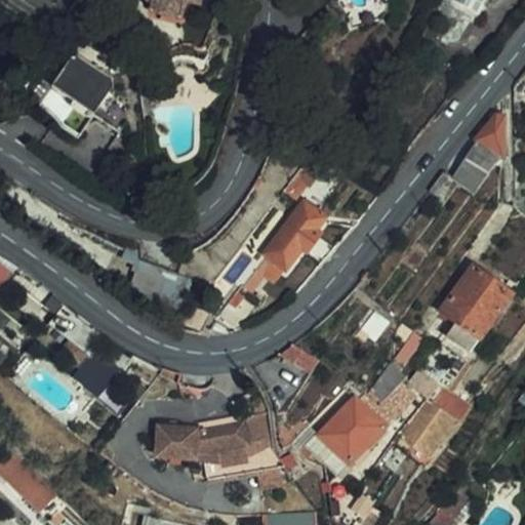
[(178,0),(135,0),(135,3),(136,7),(144,9),(142,15),(171,25),(176,6),(178,0)]
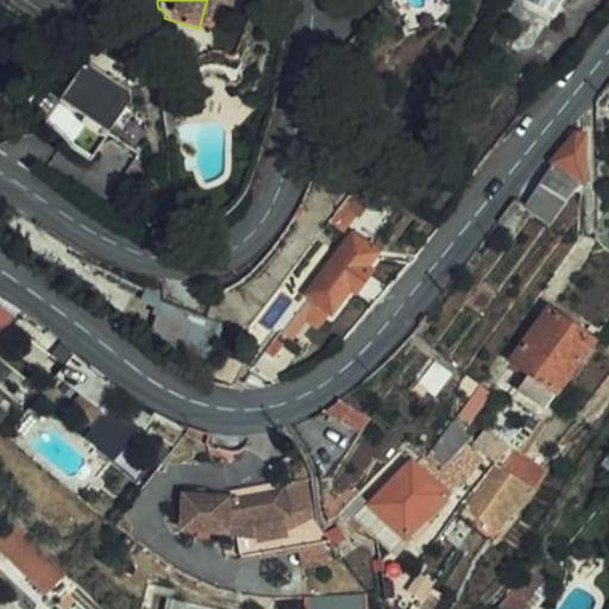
[(223,0),(207,0),(205,7),(219,12),(223,0)]
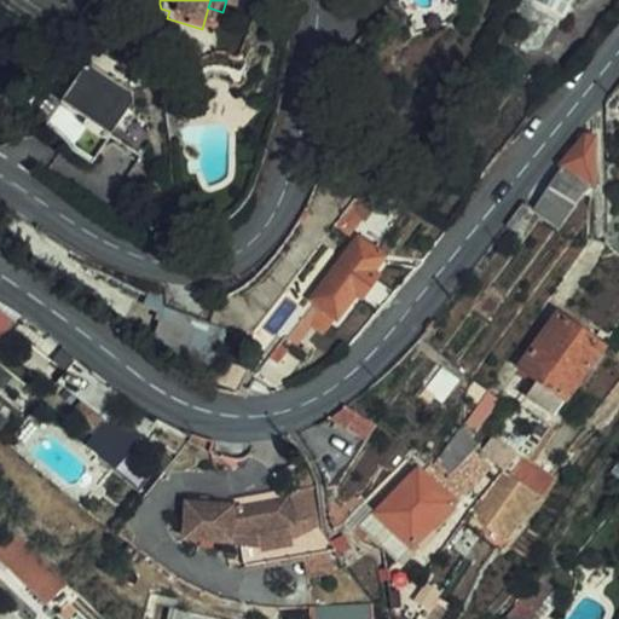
[(82,69),(53,117),(109,150),(119,134),(111,86),(82,69)]
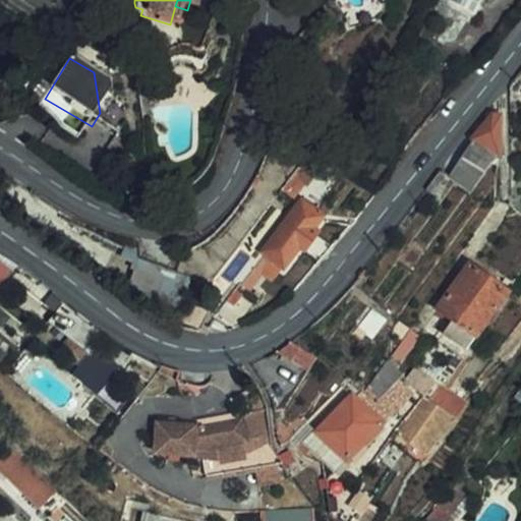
[(87,134),(92,126),(45,99),(40,108),(82,132),(87,134)]
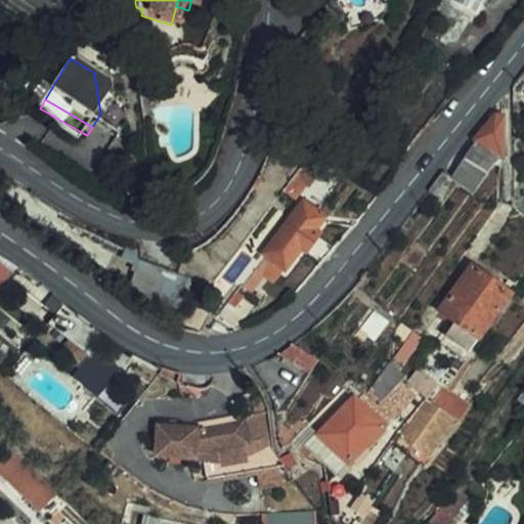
[(500,159),(505,161),(504,119),(494,116),(474,141),(475,144),(451,177),(475,192),(500,159)]
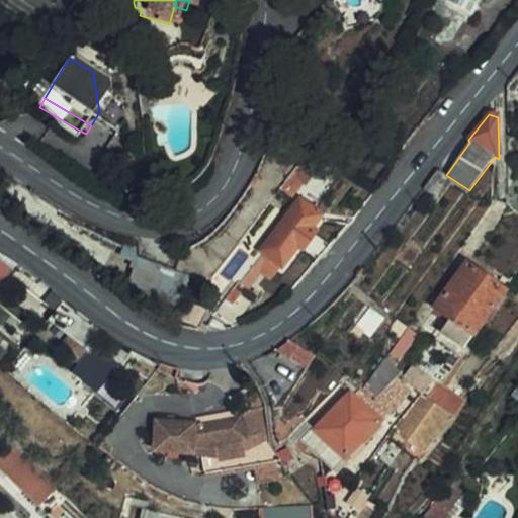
[(446,175),(439,170),(425,188),(433,194),(446,175)]
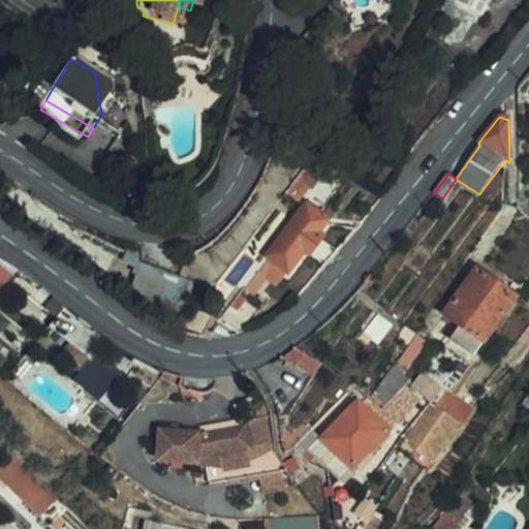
[(328,219),(307,204),(269,255),(267,254),(261,259),(268,263),(272,258),(288,271),(305,249),(309,253),(322,236),(318,232),(328,219)]
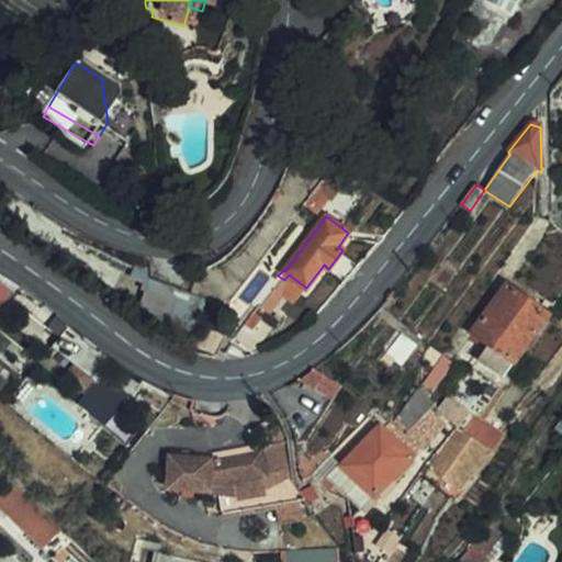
[(366,263),(346,248),(335,261),(355,278),(366,263)]
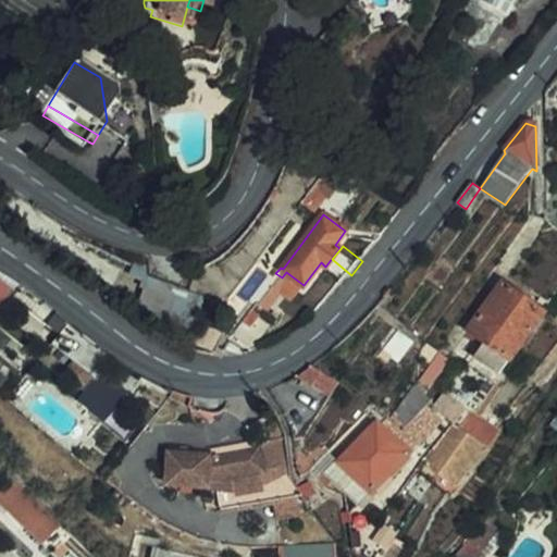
[(171,335),(183,288),(130,272),(118,318),(171,335)]
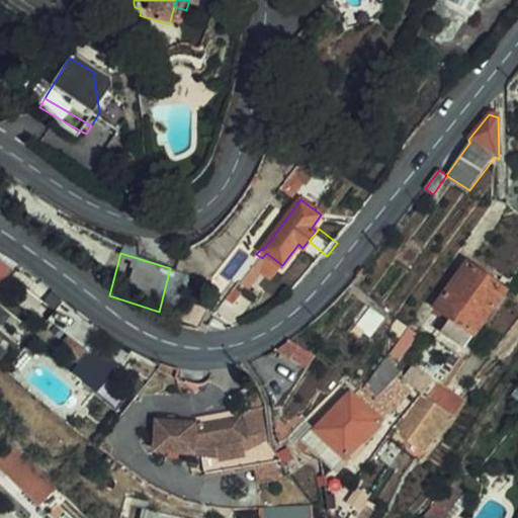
[(282,265),(266,253),(262,258),(256,254),(238,279),(248,287),(262,269),(273,278),(282,265)]
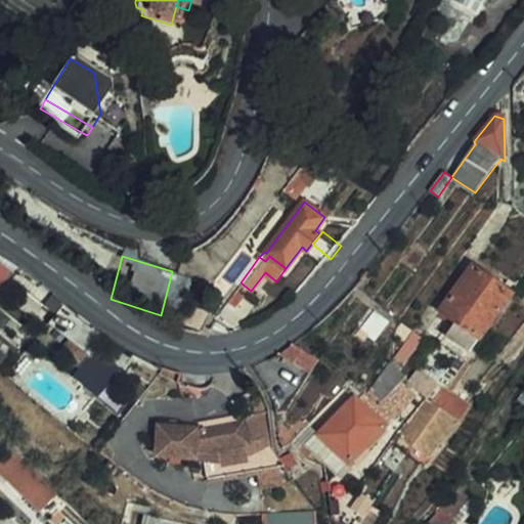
[(0,288),(12,273),(0,262),(0,288)]
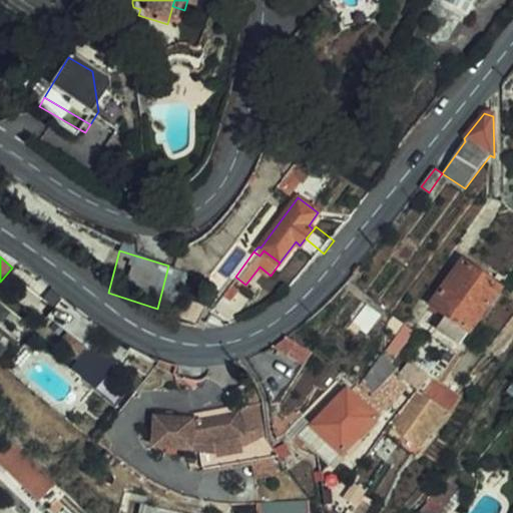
[(460,348),(500,290),(464,263),(433,306),(448,317),(437,331),(460,348)]
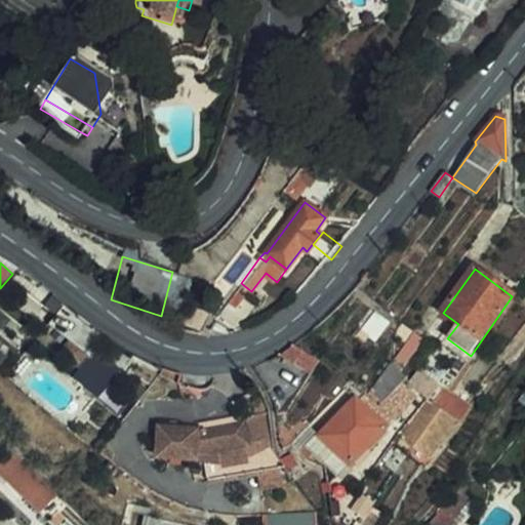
[(217,320),(234,331),(256,303),(239,290),(217,320)]
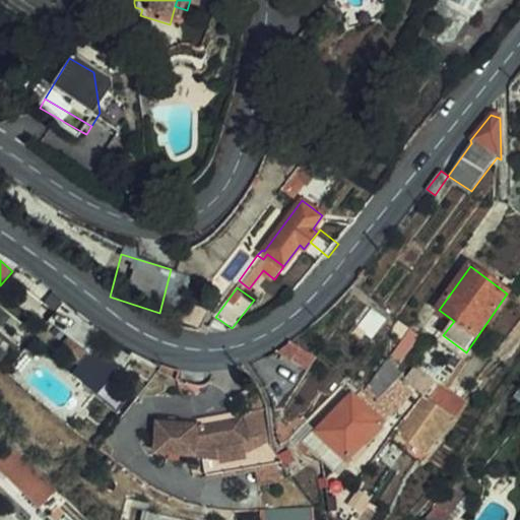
[(187,325),(190,314),(167,307),(163,318),(187,325)]
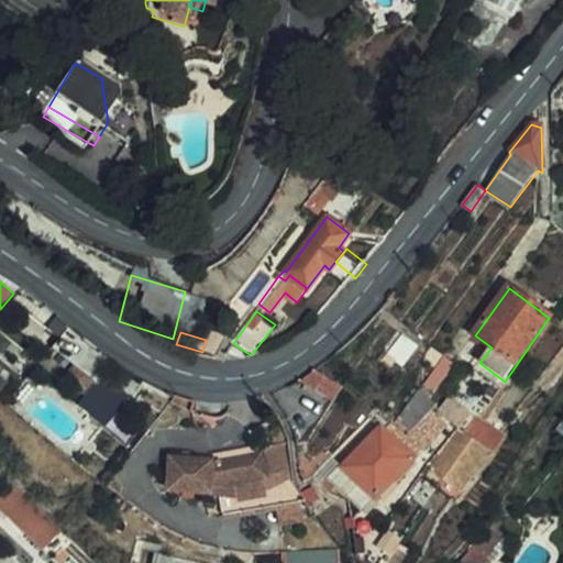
[(434,394),(454,366),(432,351),(426,364),(433,368),(422,387),(434,394)]
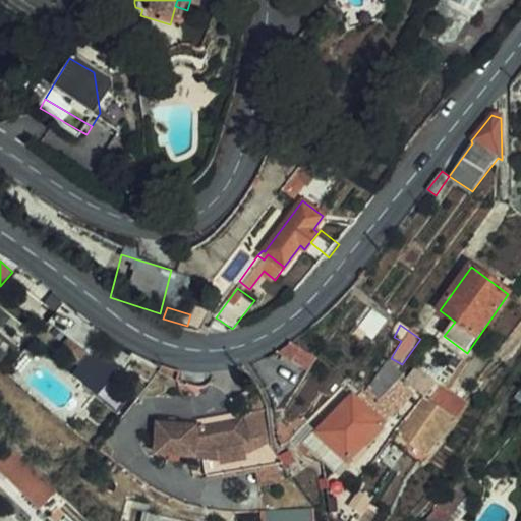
[(277,353),(307,375),(319,360),(294,341),(277,353)]
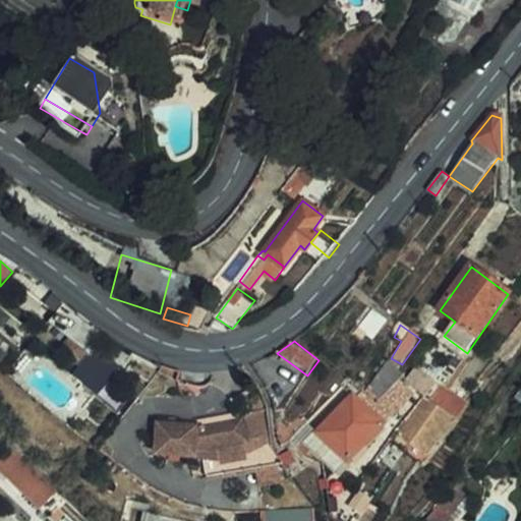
[(440,407),(469,364),(462,359),(429,401),(423,396),(397,430),(409,445),(424,456),(440,436),(444,439),(458,420),(455,418),(440,407)]
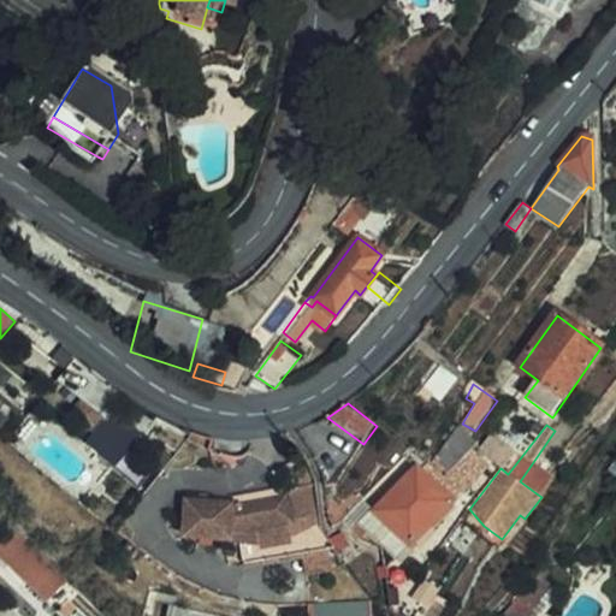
[(444,478),(471,449),(474,444),(461,432),(431,466),(444,478)]
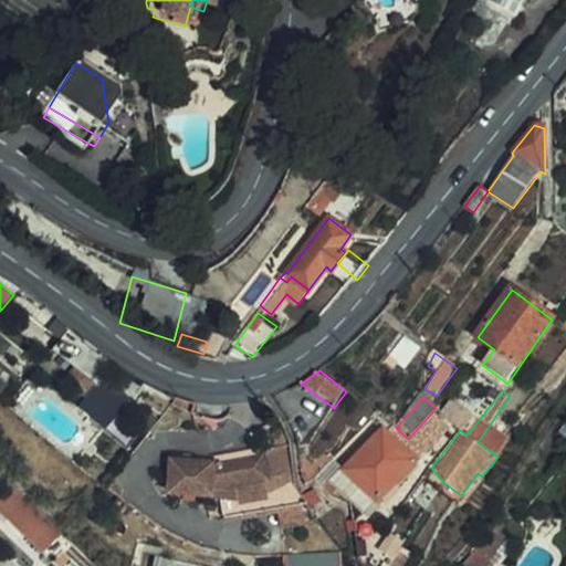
[(432,412),(408,439),(396,428),(391,423),(383,431),(348,474),(353,477),(342,491),(357,502),(367,489),(379,499),(416,468),(447,426),(432,412)]
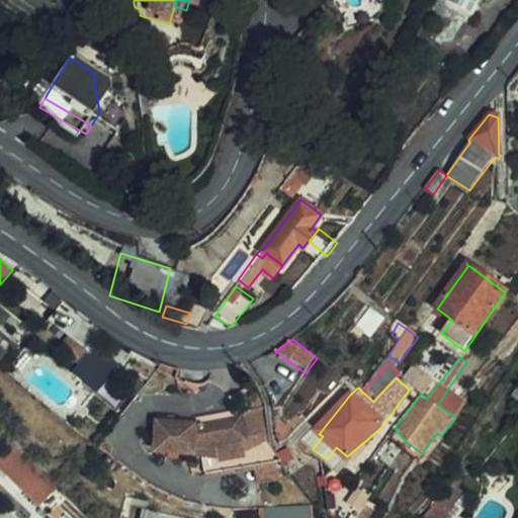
[(336,480),(352,462),(347,456),(336,447),(327,459),(313,449),(323,436),(319,434),(350,395),(341,385),(290,437),(336,480)]
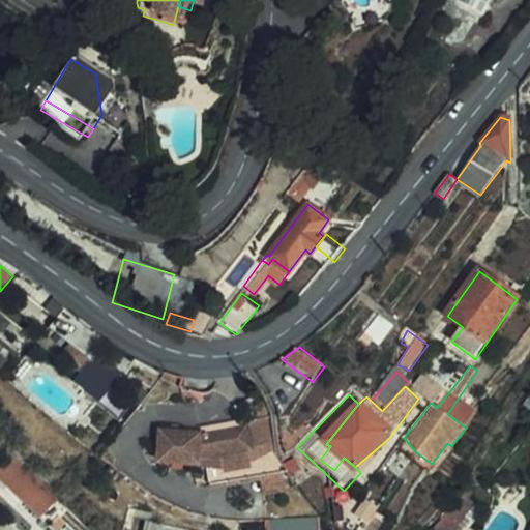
[(198,465),(199,460),(206,459),(252,451),(247,428),(204,435),(163,432),(159,462),(198,465)]
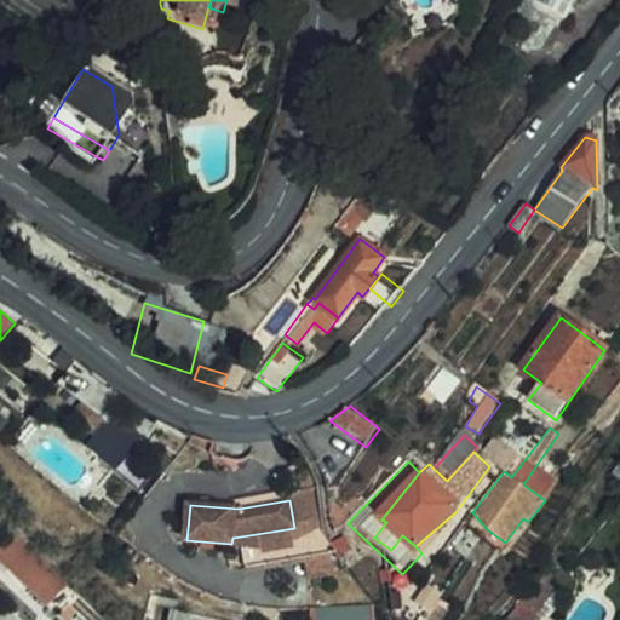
[(0,515),(0,528),(6,534),(12,527),(0,515)]
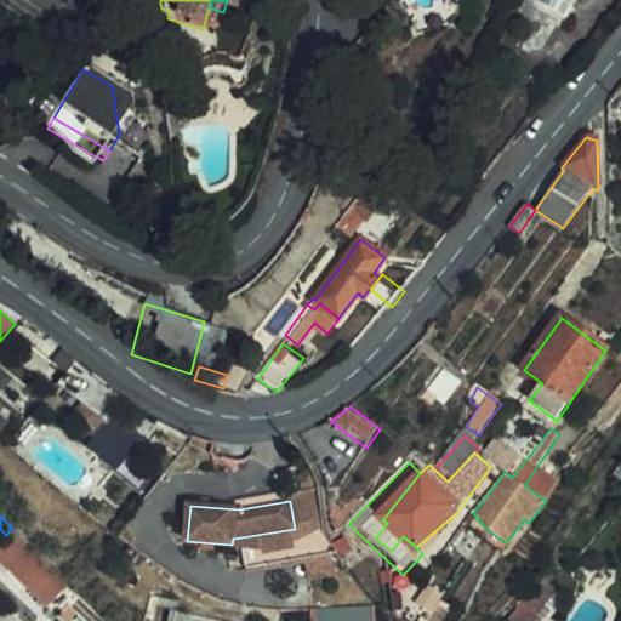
[(305,560),(340,556),(330,542),(328,537),(325,531),(325,524),(295,529),(305,560)]
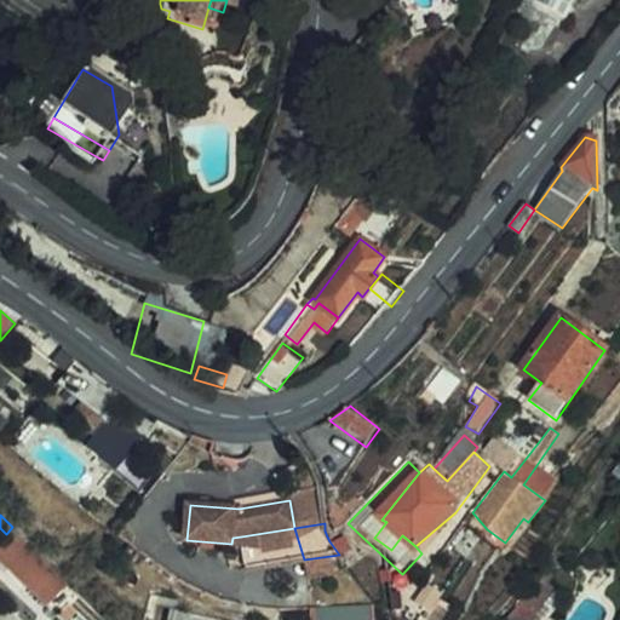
[(27,541),(12,527),(6,534),(3,538),(18,551),(27,541)]
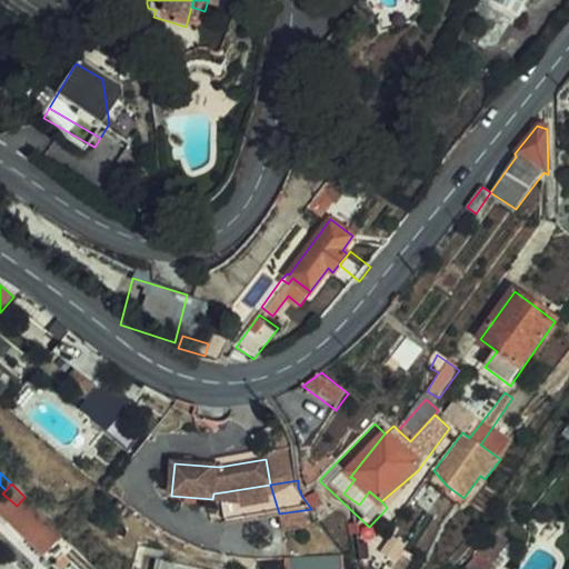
[(270,485),(221,492),(227,522),(279,513),(270,485)]
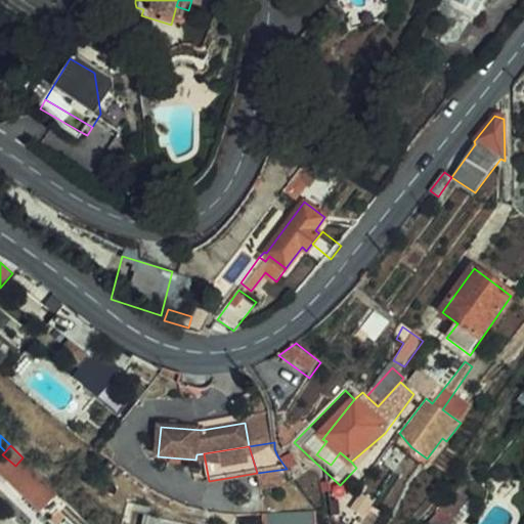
[(44,478),(23,457),(15,466),(37,486),(44,478)]
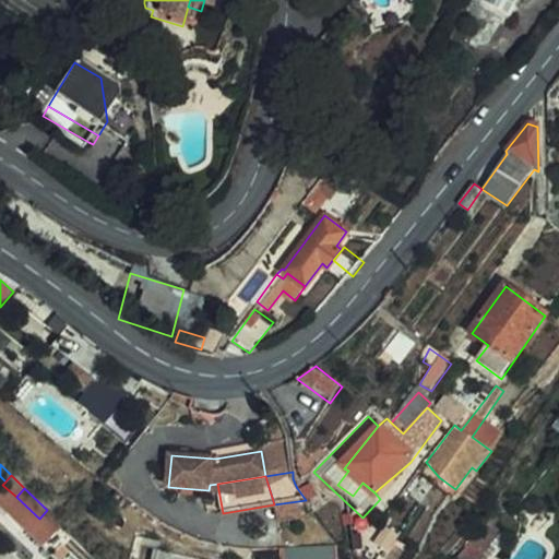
[(62,524),(47,510),(39,519),(55,532),(62,524)]
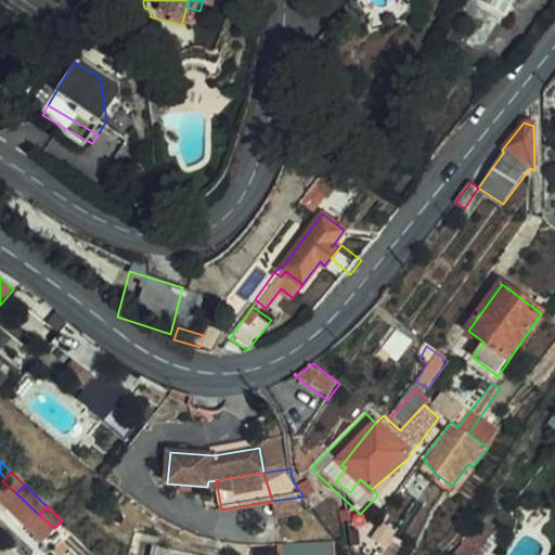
[(347,518),(352,549),(353,550),(369,550),(369,534),(357,534),(355,518),(347,518)]
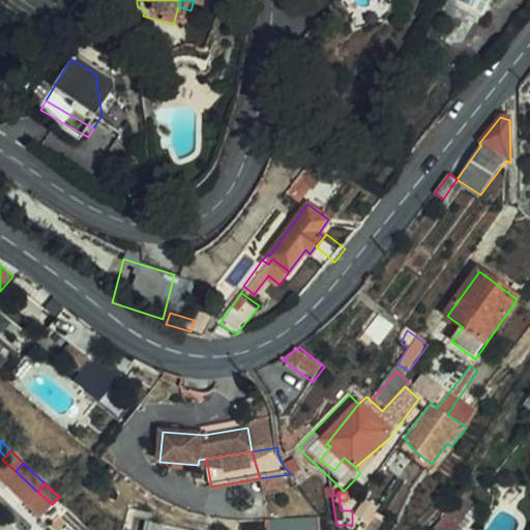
[(462,495),(432,529),(450,529),(472,503),(462,495)]
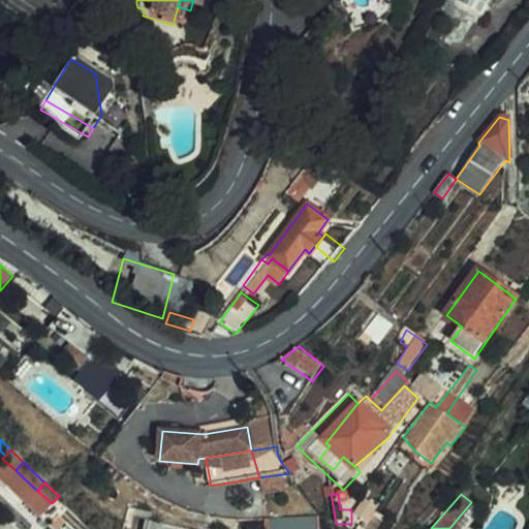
[(464,528),(480,509),(471,502),(449,528),(464,528)]
